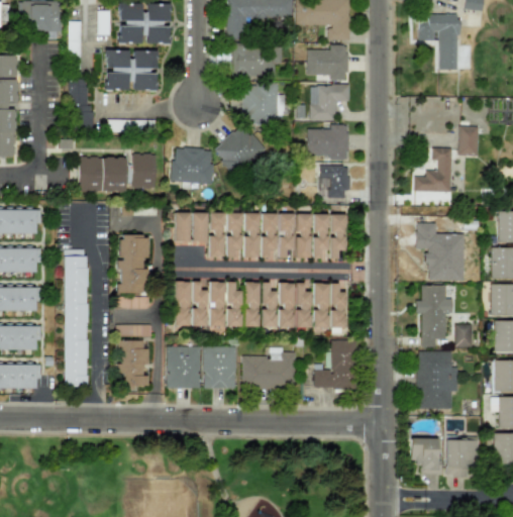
[(227,0),(226,36),(245,36),(246,18),(293,19),(293,0),(227,0)]
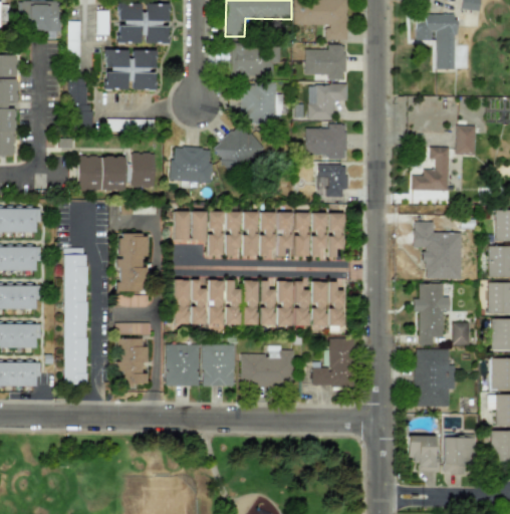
[(326,25),(326,39),(346,39),(347,0),(300,0),(300,11),(294,11),(294,24),(326,25)]
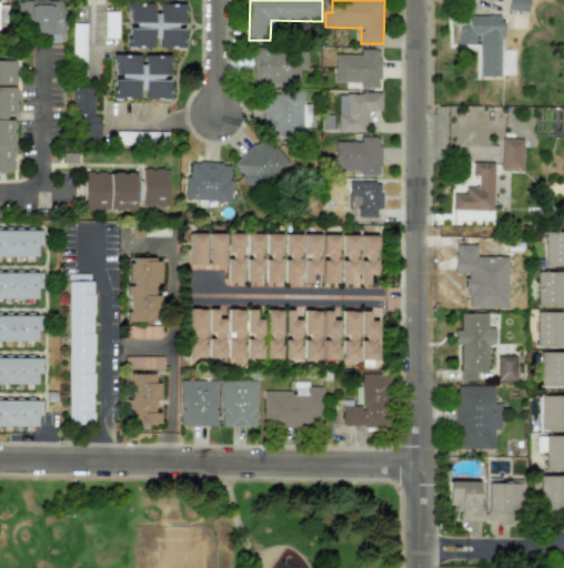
[(531,12),(532,0),(512,0),(511,11),(531,12)]
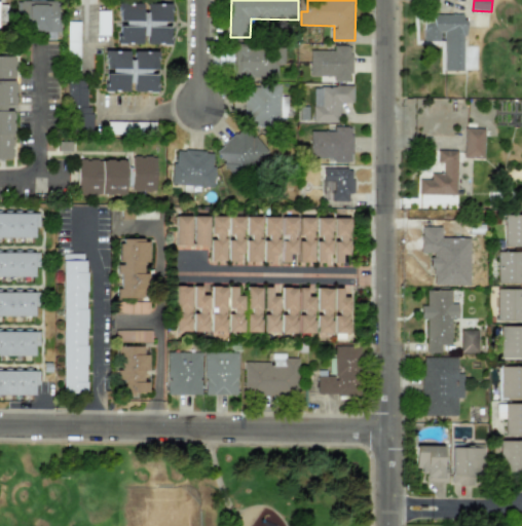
[(0,26),(8,27),(9,2),(0,1),(0,26)]
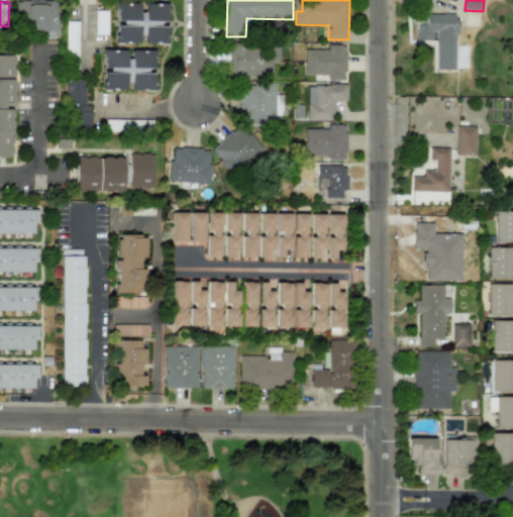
[(61,1),(20,1),(20,26),(29,26),(28,30),(61,31),(61,1)]
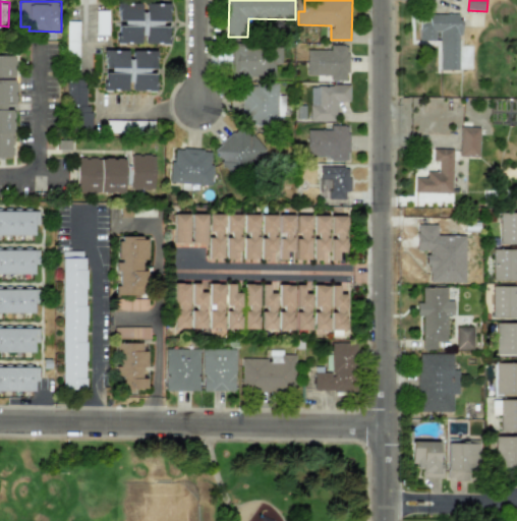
[(171,4),(148,4),(148,13),(144,13),(144,3),(120,3),(120,23),(119,23),(119,44),(144,44),(144,35),(149,35),(149,44),(171,44),(171,23),(171,4)]
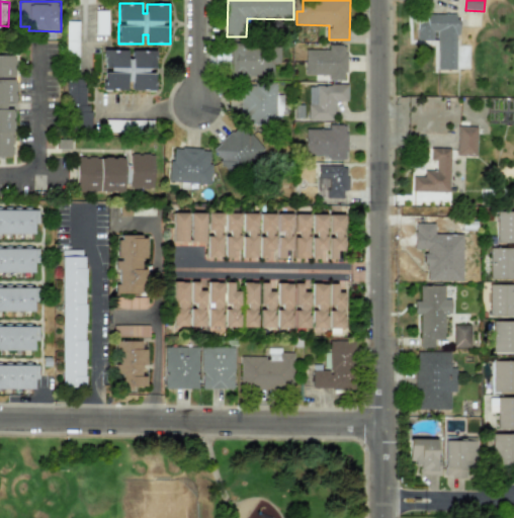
[(420,40),(435,40),(435,31),(440,31),(439,70),(459,71),(459,16),(429,15),(429,23),(420,23),(420,40)]
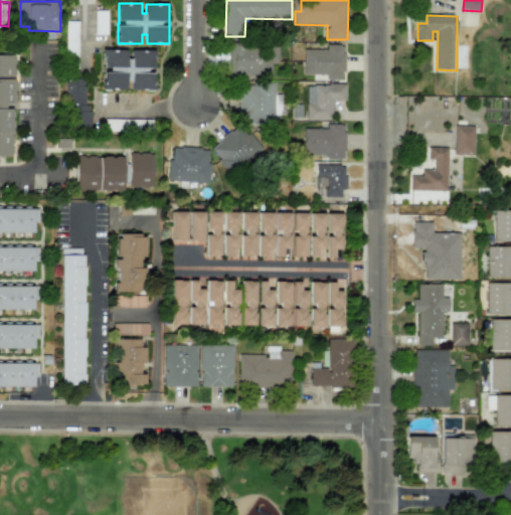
[(307,48),(306,74),(329,75),(329,79),(346,79),(347,45),(329,44),(329,49),(307,48)]
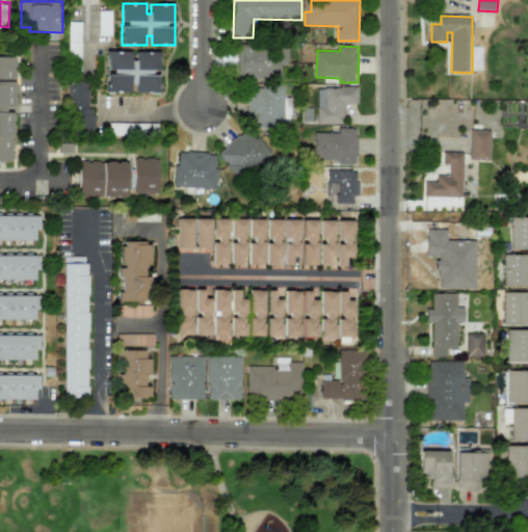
[(283,77),(283,65),(290,65),(290,48),(243,49),(243,77),(283,77)]
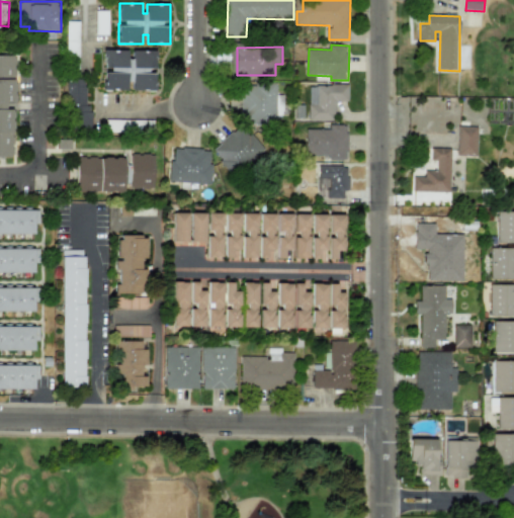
[(131,51),(106,50),(106,70),(105,90),(131,91),(131,51)]
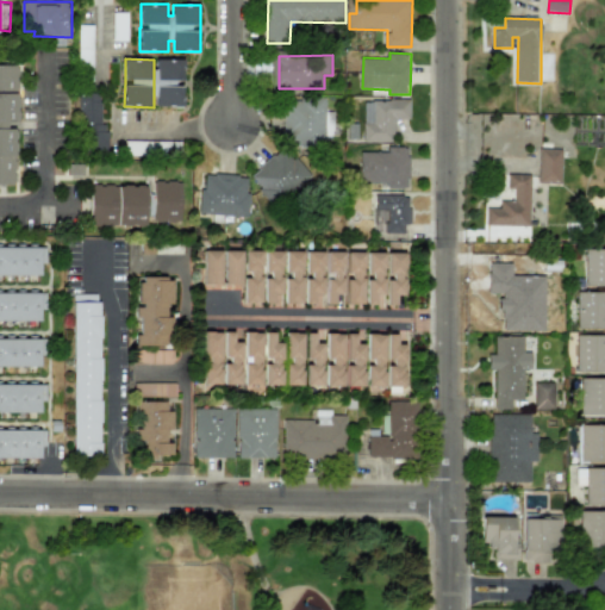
[(185,107),(186,60),(158,60),(157,107),(185,107)]
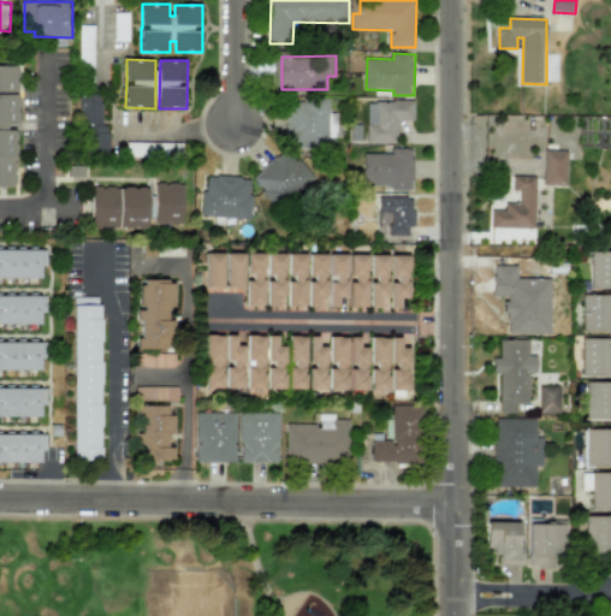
[(107,154),(108,94),(83,94),(83,153),(107,154)]
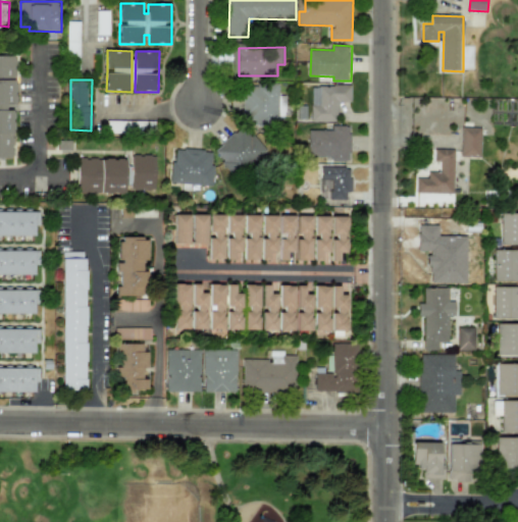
[(280,123),(280,85),(245,85),(246,124),(280,123)]
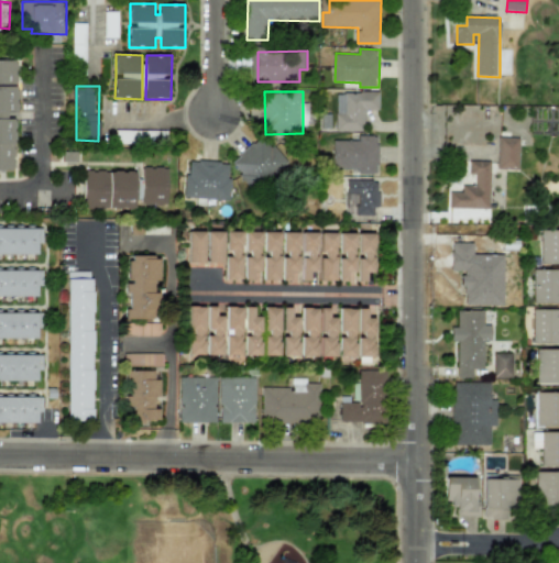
[(381,92),(338,92),(338,131),(366,131),(366,110),(381,110),(381,92)]
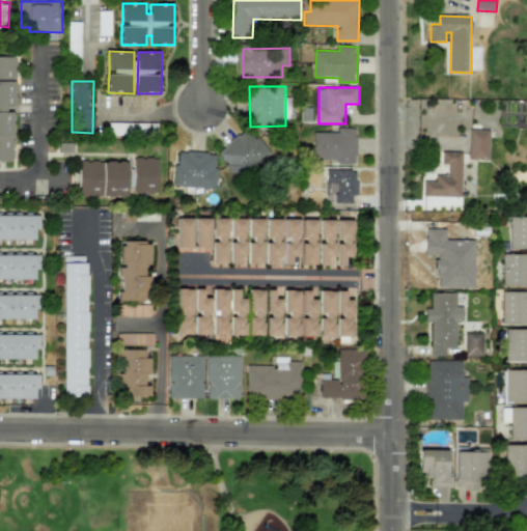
[(137,135),(137,133),(159,134),(160,124),(127,122),(126,135),(137,135)]
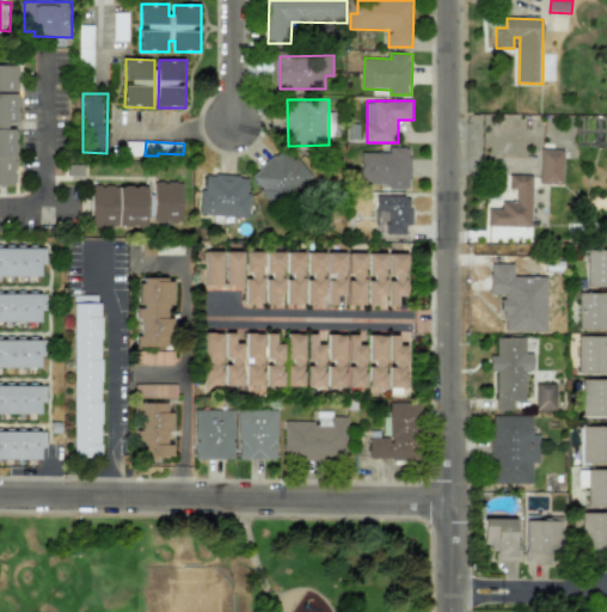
[(363,153),(365,184),(391,184),(391,189),(414,189),(412,147),(391,147),(391,152),(363,153)]
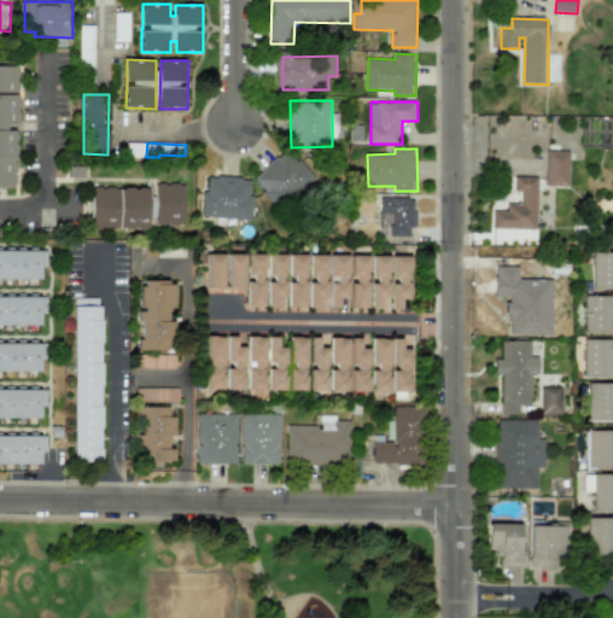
[(571,186),(572,151),(549,151),(548,186),(571,186)]
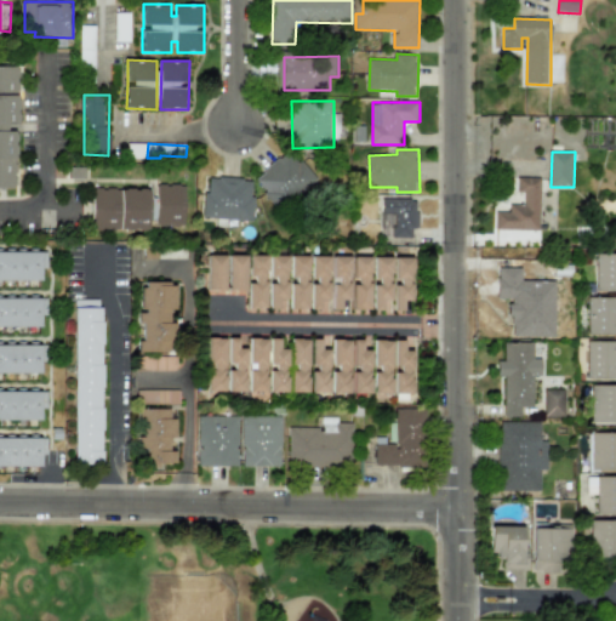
[(317,163),(298,165),(297,158),(262,161),(267,203),(320,197),(317,163)]
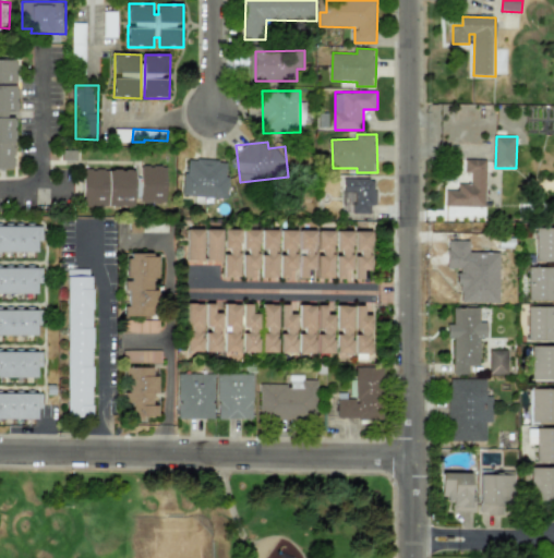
[(229,198),(230,161),(188,159),(187,196),(229,198)]
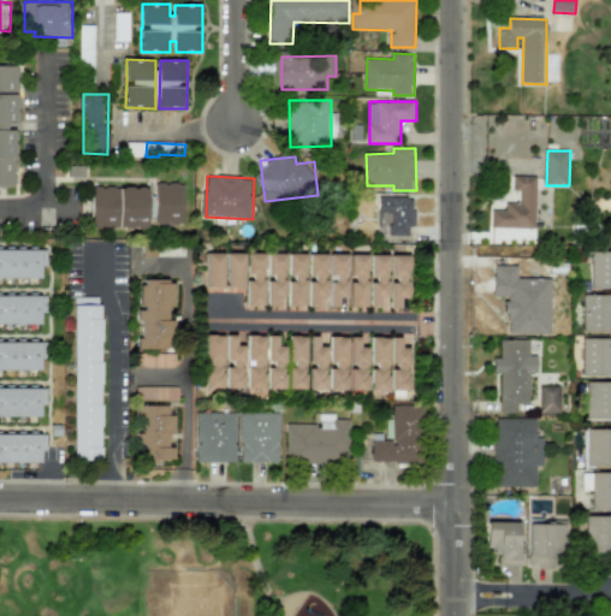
[(538,229),(539,177),(515,176),(515,191),(522,191),(522,203),(508,203),(508,211),(493,209),(493,229),(538,229)]
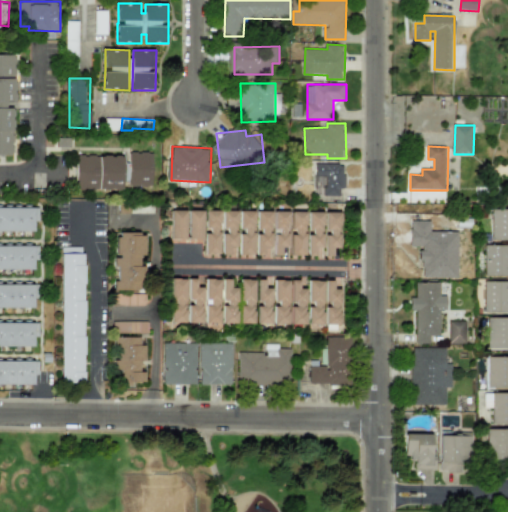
[(155,152),(132,151),(131,186),(154,186),(155,152)]
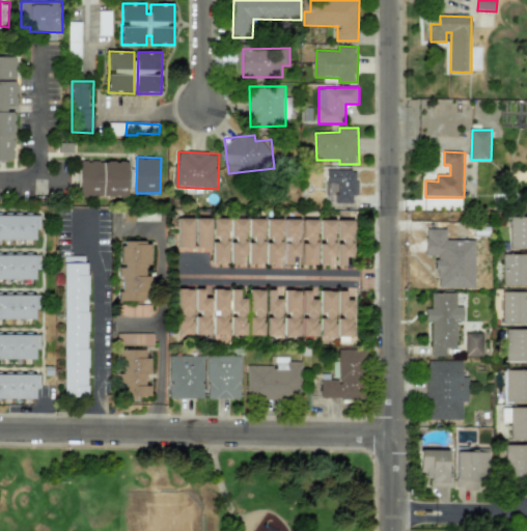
[(81,196),(129,197),(130,162),(81,162),(81,196)]
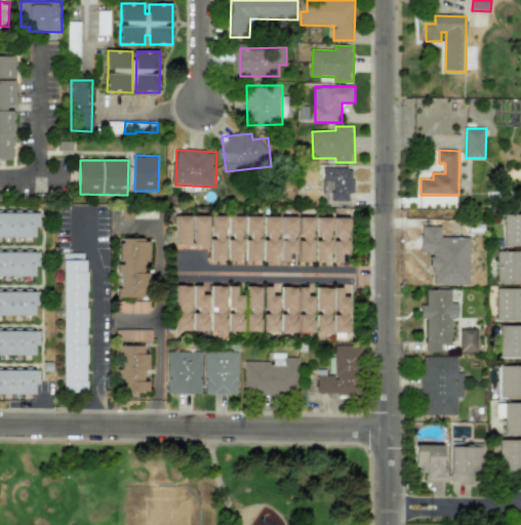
[(354,201),(354,169),(325,168),(325,180),(334,180),(333,201),(354,201)]
